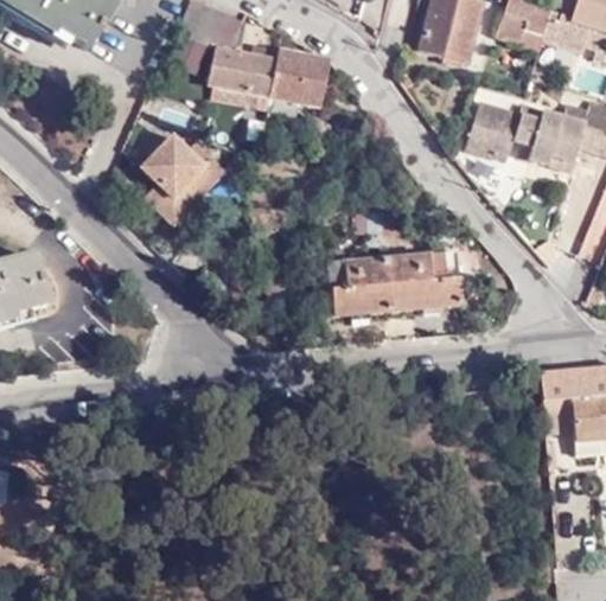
[(113,6),(103,0),(0,0),(0,1),(26,18),(51,33),(56,26),(88,45),(113,6)]
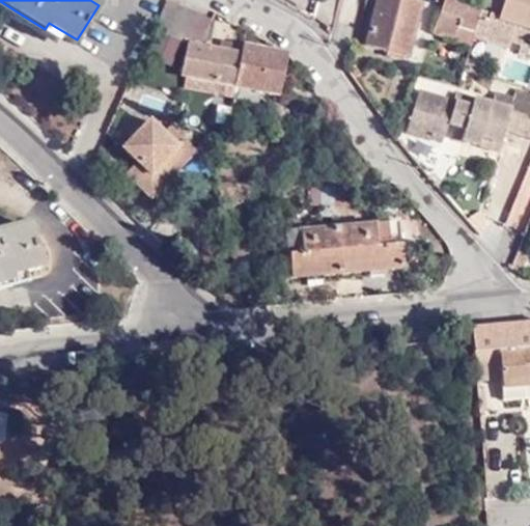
[(215,11),(183,0),(164,0),(151,29),(186,40),(189,32),(204,38),(215,11)]
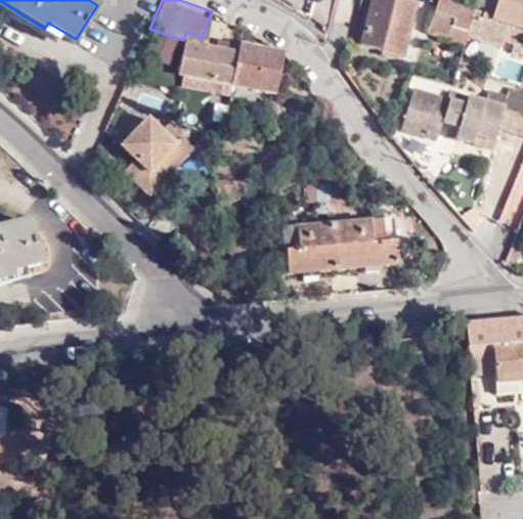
[(300,0),(299,7),(312,13),(316,0),(300,0)]
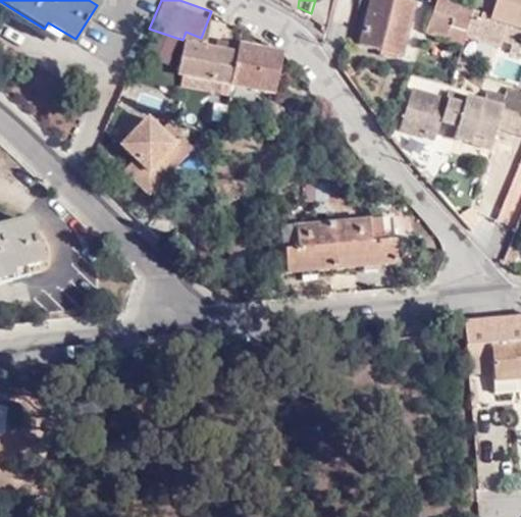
[(372,0),(362,41),(402,52),(415,0),(372,0)]
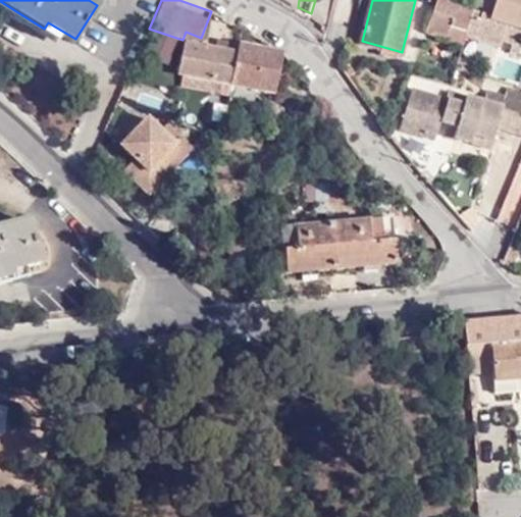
[(475,7),(455,0),(436,0),(434,8),(454,15),(446,39),(463,45),(464,39),(475,7)]
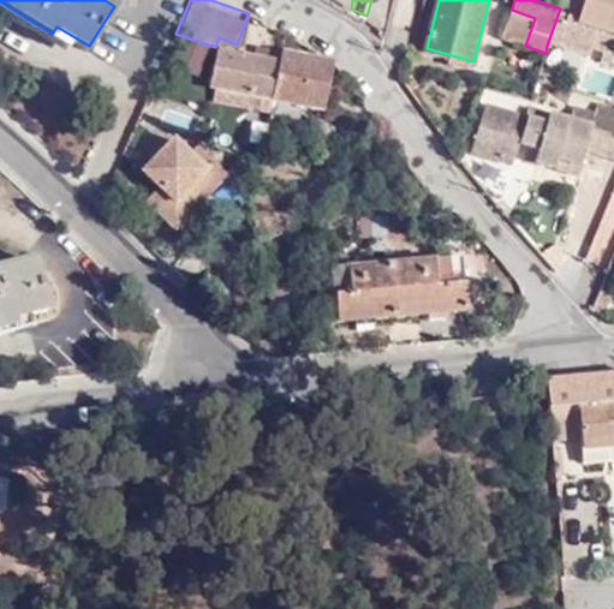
[(585,0),(580,16),(613,28),(613,0),(585,0)]
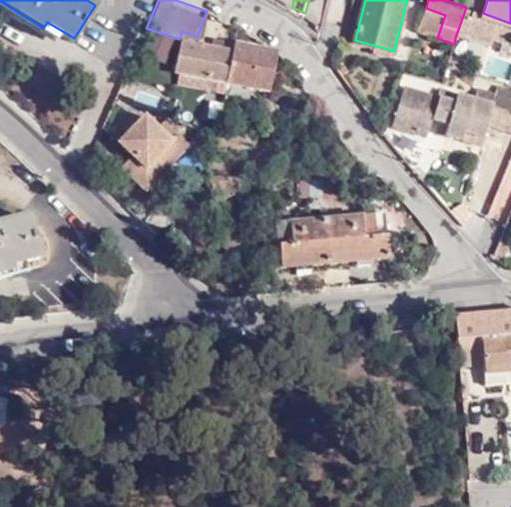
[(229,48),(231,40),(215,36),(213,45),(229,48)]
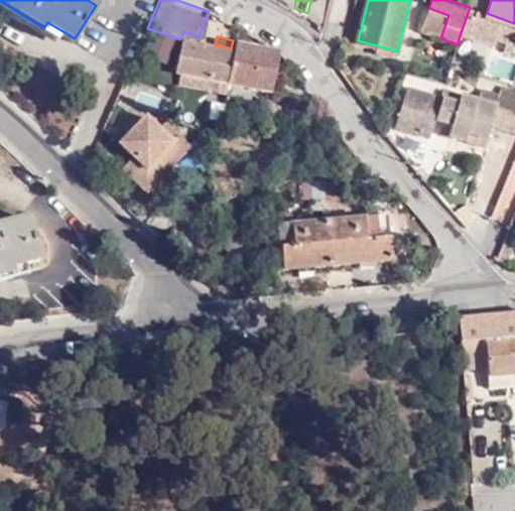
[(223,80),(231,48),(215,45),(183,39),(177,71),(182,72),(223,80)]
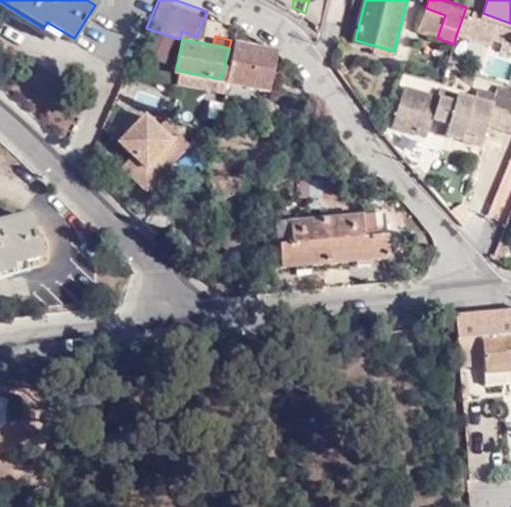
[(279,49),(236,41),(234,49),(227,81),(253,86),(271,90),(279,49)]
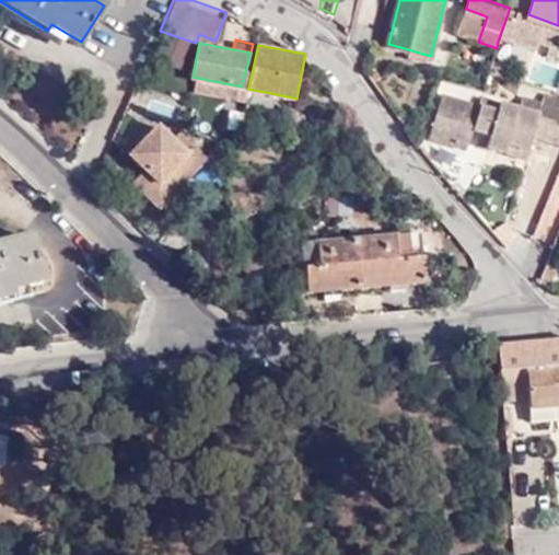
[(256,54),(251,53),(242,87),(248,89),(256,54)]
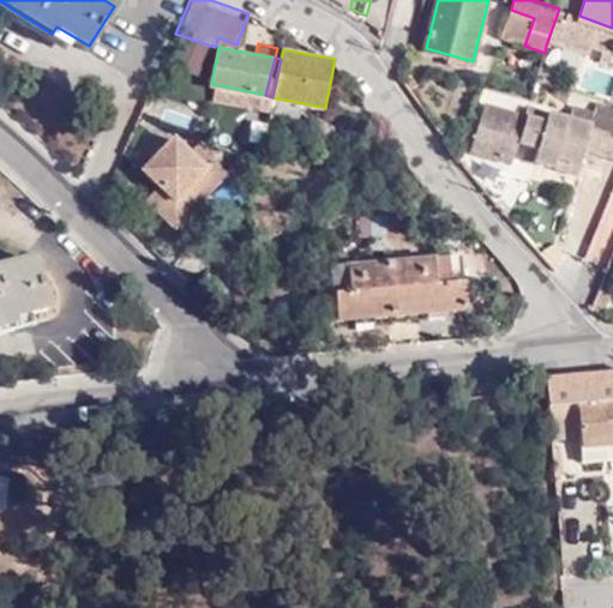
[(262,109),(265,95),(217,85),(214,100),(262,109)]
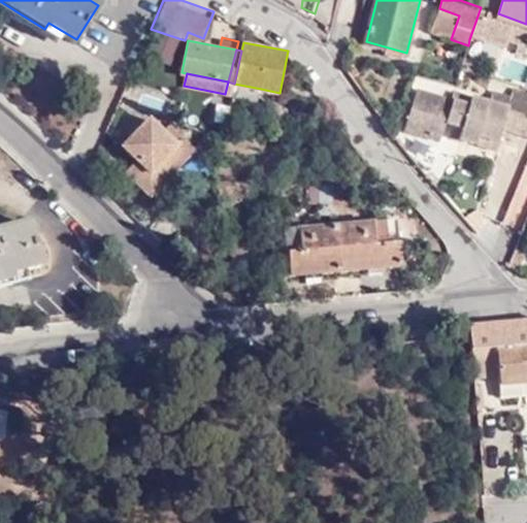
[(234,84),(228,82),(225,94),(235,96),(235,102),(258,106),(261,89),(234,84)]
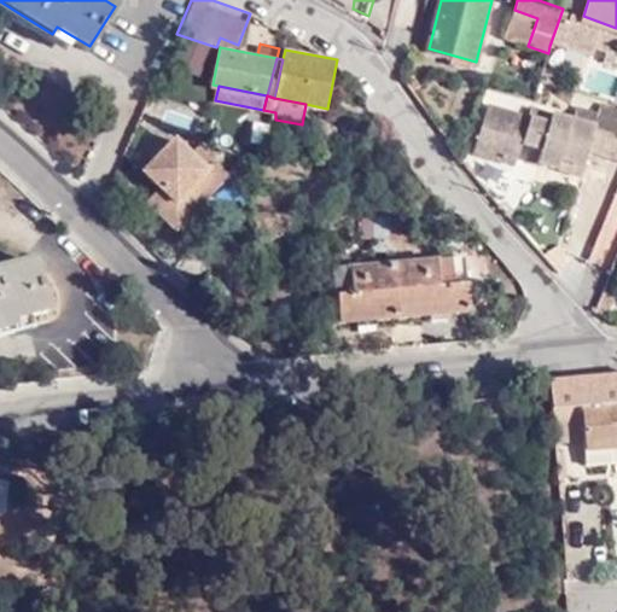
[(516,162),(522,141),(525,129),(546,137),(551,117),(489,99),(475,149),(516,162)]
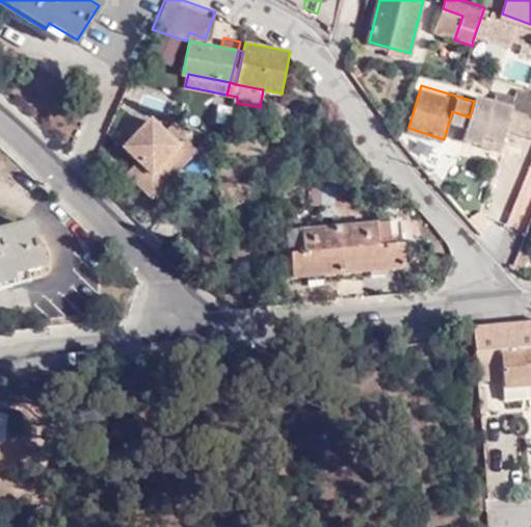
[(462,138),(482,143),(486,129),(505,135),(512,112),(530,119),(530,89),(519,86),(516,94),(499,87),(495,101),(476,95),(474,101),(470,117),(467,127),(462,138)]
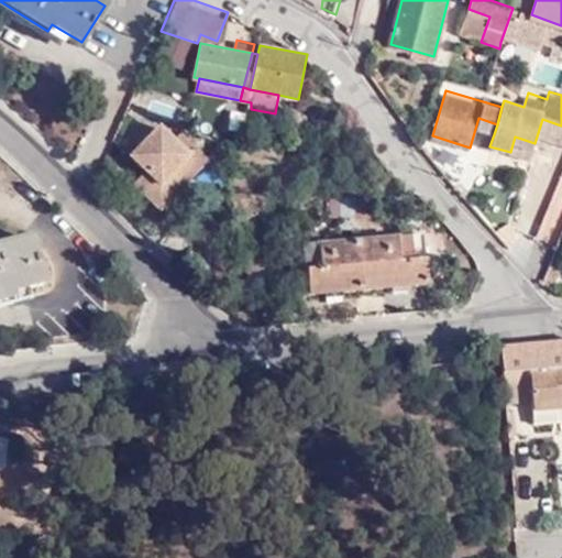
[(156,203),(185,175),(174,163),(190,148),(174,132),(157,117),(124,149),(139,164),(129,175),(156,203)]
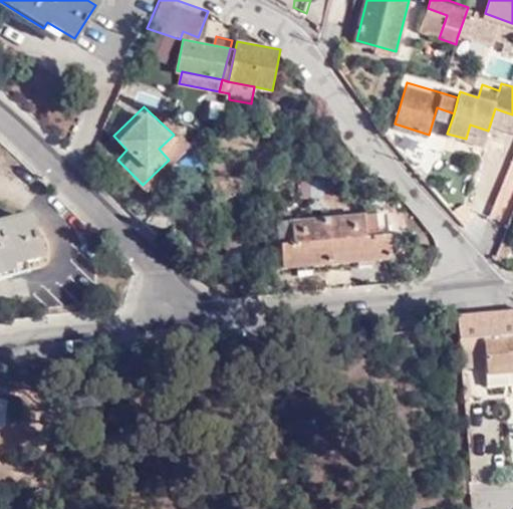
[(434,117),(451,122),(454,113),(437,107),(434,117)]
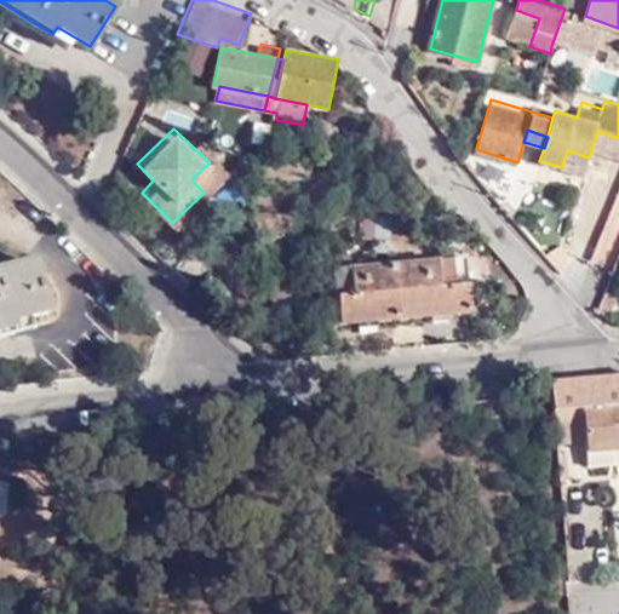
[(191,179),(204,193),(228,170),(198,139),(191,145),(210,162),(191,179)]
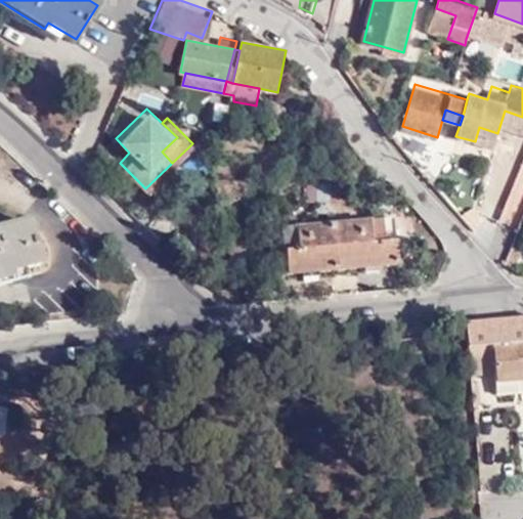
[(475,141),(493,147),(497,133),(479,127),(475,141)]
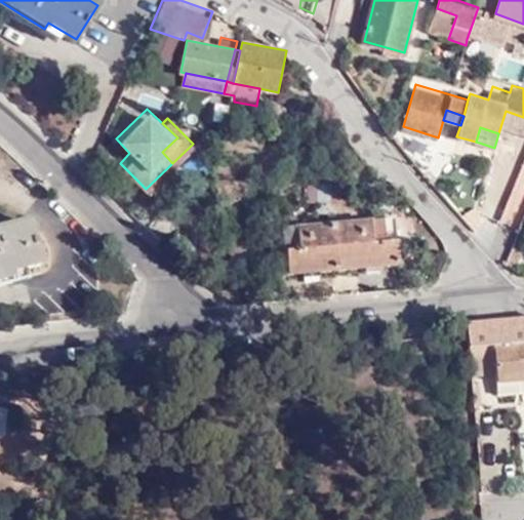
[(287,272),(399,262),(395,221),(383,222),(383,216),(284,225),(287,272)]
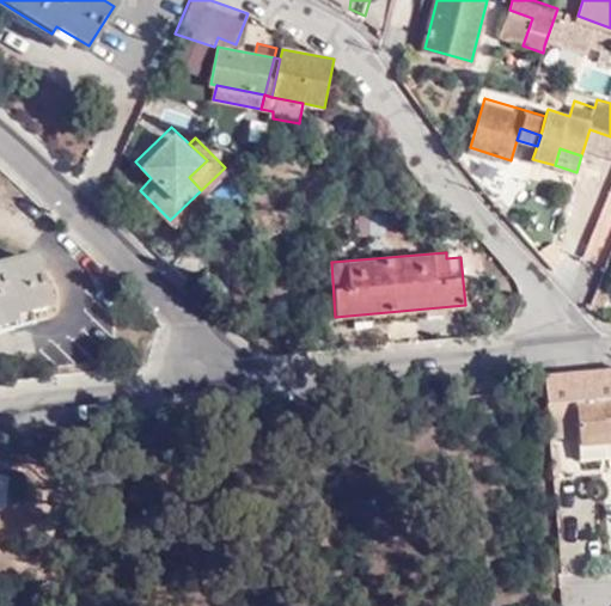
[(0,267),(0,324),(12,322),(10,314),(46,305),(32,258),(0,267)]
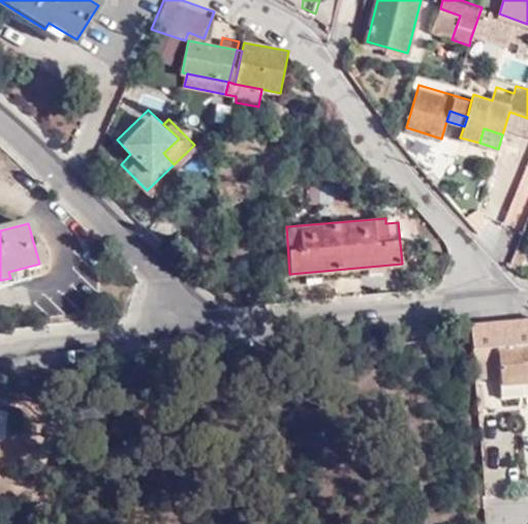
[(527,318),(470,325),(472,351),(527,345),(527,318)]
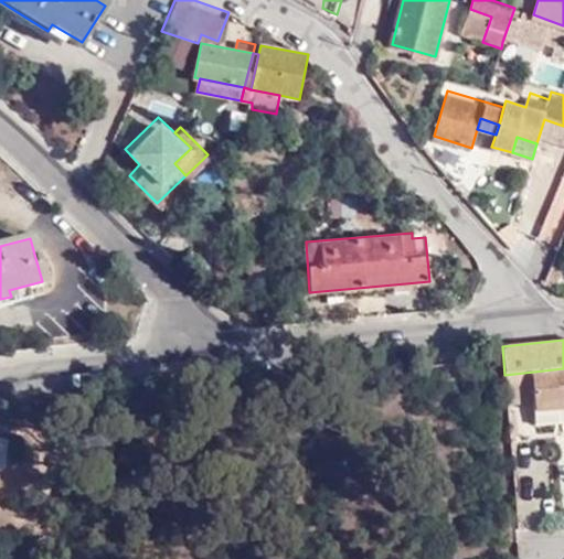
[(563,368),(504,375),(507,399),(533,397),(535,422),(563,419),(563,368)]
